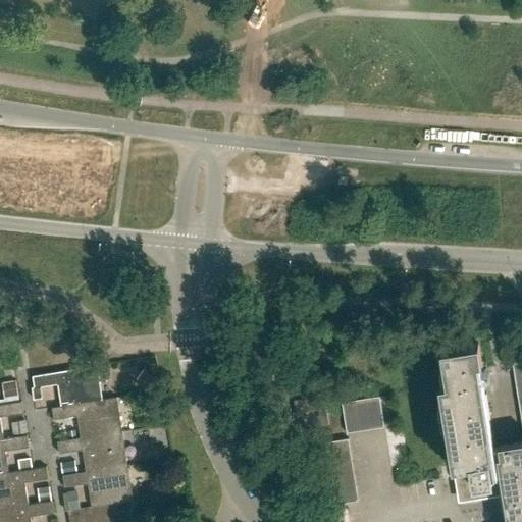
[(479,394),(475,362),(481,361),(478,343),(441,349),(448,383),(439,385),(453,467),(454,467),(455,470),(459,497),(467,494),(500,489),(504,513),(510,512),(511,521),(521,521),(521,440),(494,445),(486,393),(479,394)]
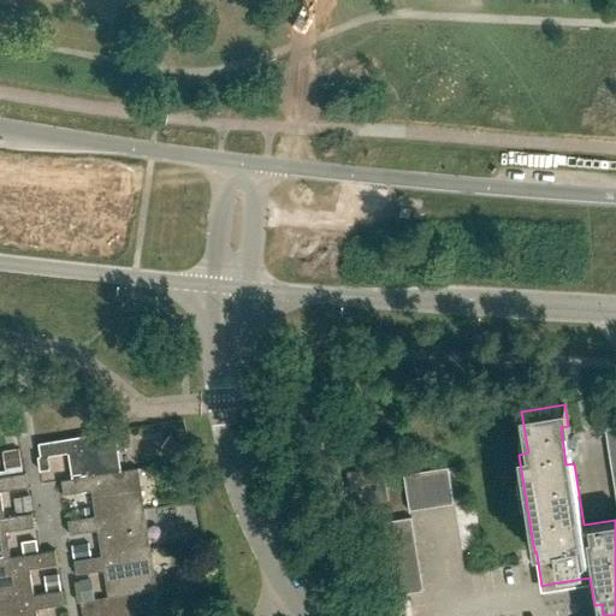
[(615,425),(604,427),(604,428),(615,501),(615,425)]
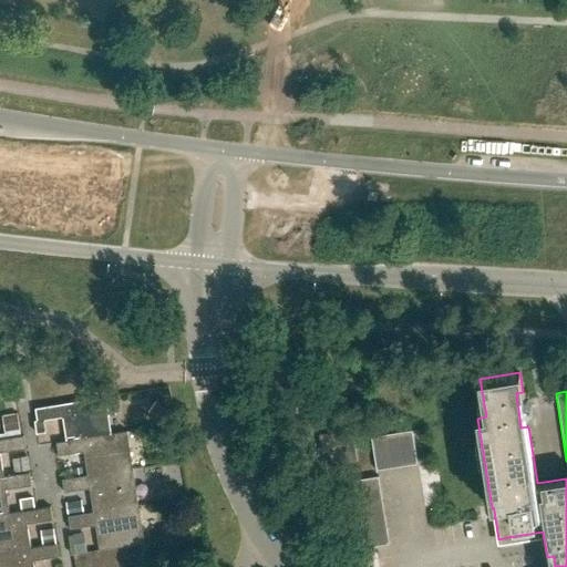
[(112,433),(105,397),(35,409),(38,420),(34,421),(37,433),(45,432),(43,420),(62,416),(66,441),(112,433)]
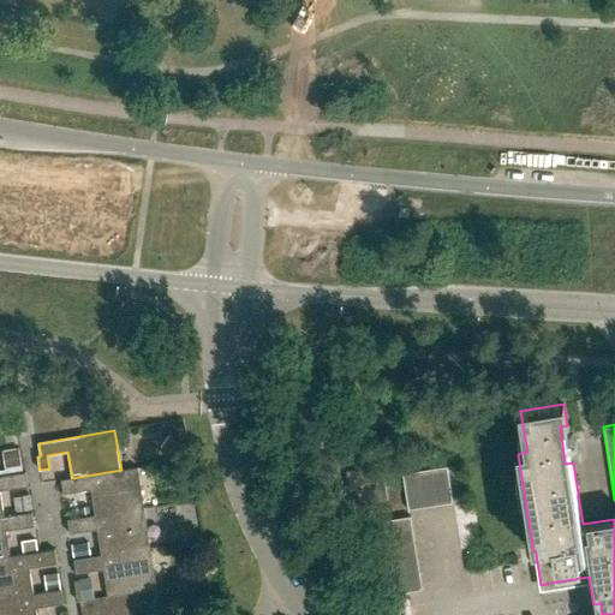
[(352,506),(388,501),(384,483),(382,465),(346,471),(352,506)]
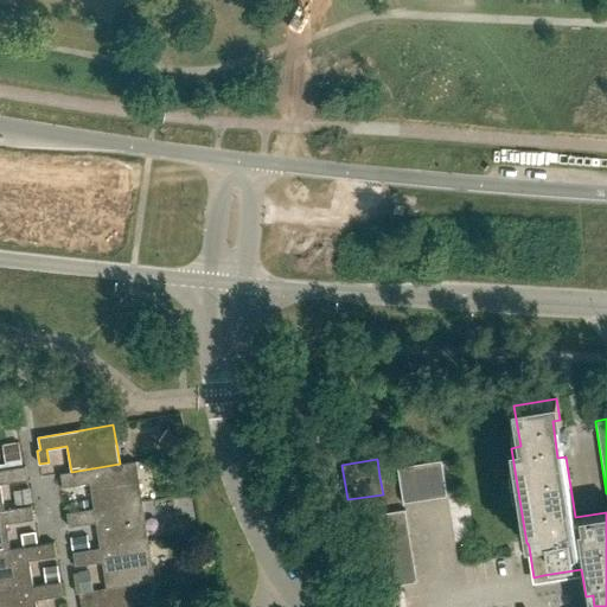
[(427,462),(433,498),(447,496),(442,464),(441,460),(427,462)]
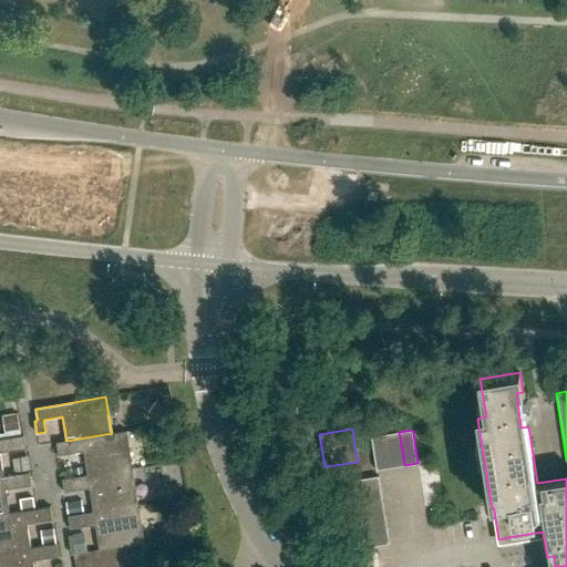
[(88,475),(133,467),(126,431),(112,433),(66,441),(57,442),(59,455),(84,451),(88,475)]
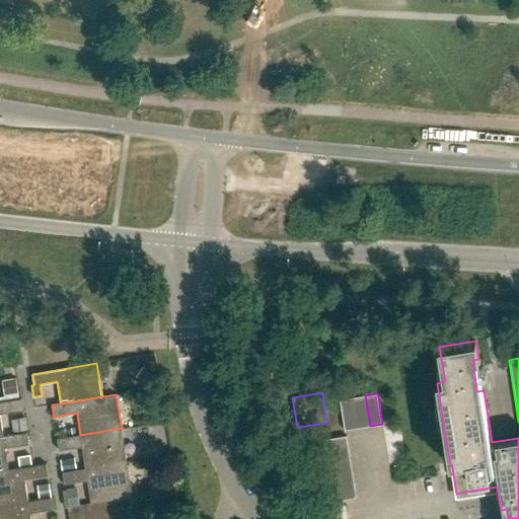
[(357,428),(370,426),(365,395),(353,397),(357,428)]
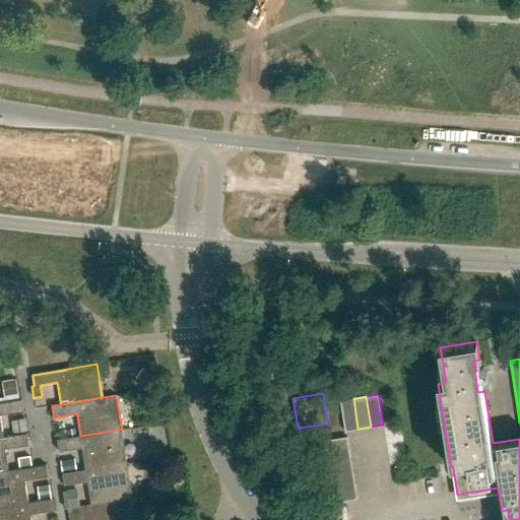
[(344,431),(358,429),(353,398),(340,400),(344,431)]
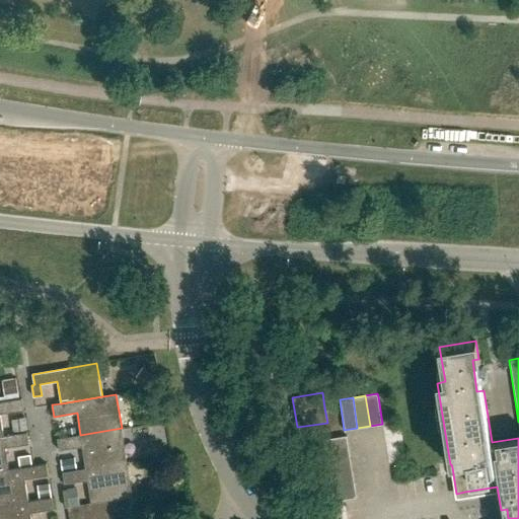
[(0,436),(4,436),(4,435),(0,414),(23,411),(21,398),(0,400),(0,436)]
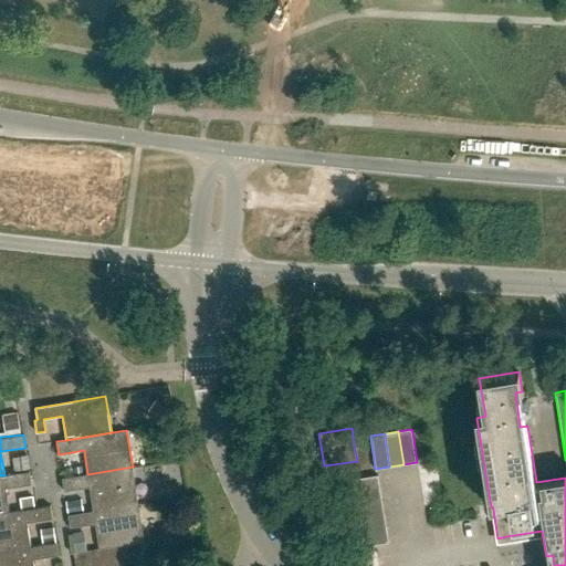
[(94,511),(138,504),(133,467),(87,474),(62,478),(64,491),(90,486),(93,511),(94,511)]
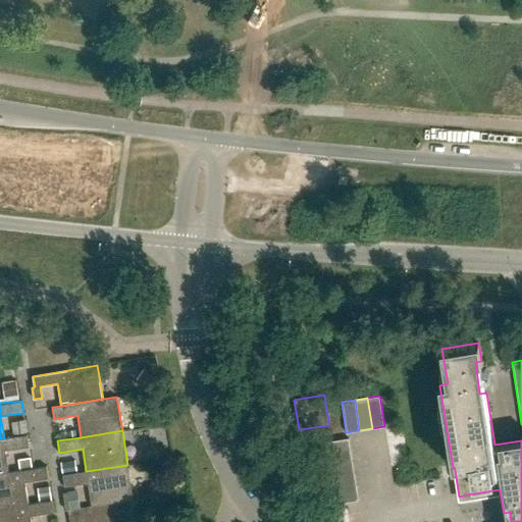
[(0,473),(9,472),(5,450),(29,447),(27,434),(4,437),(4,438),(0,438),(0,473)]
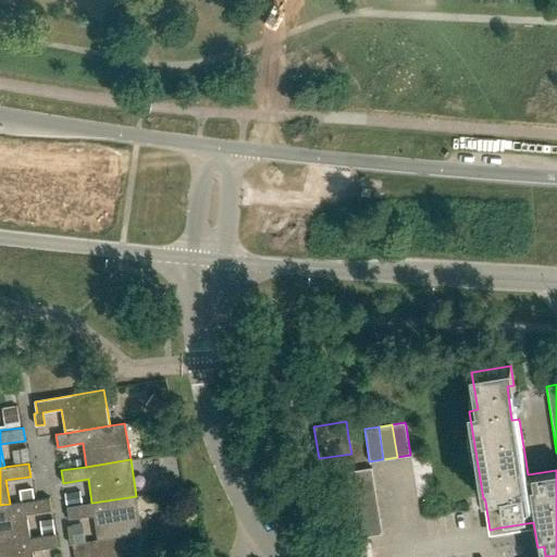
[(341,486),(373,481),(371,468),(338,473),(341,486)]
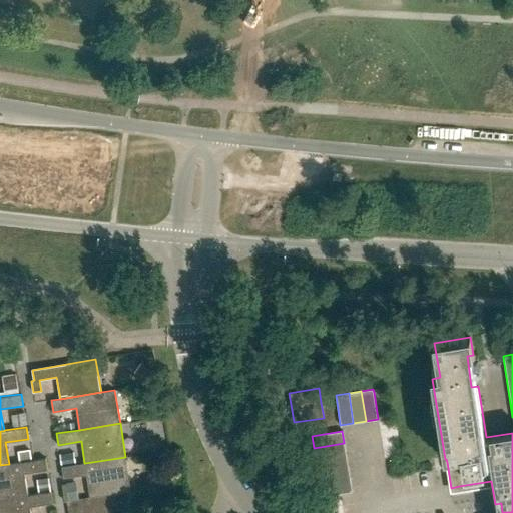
[(316,460),(346,455),(344,443),(314,448),(316,460)]
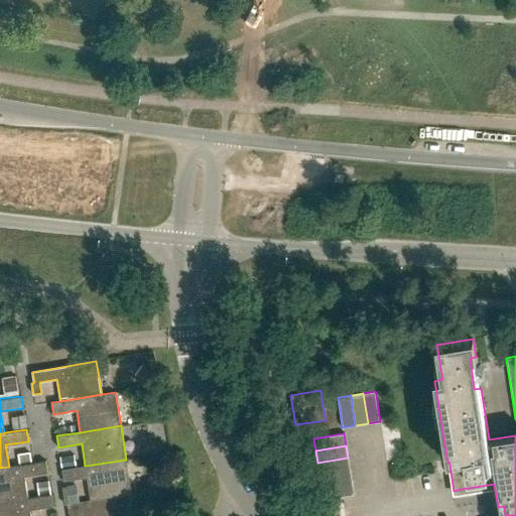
[(319,475),(350,470),(348,458),(317,463),(319,475)]
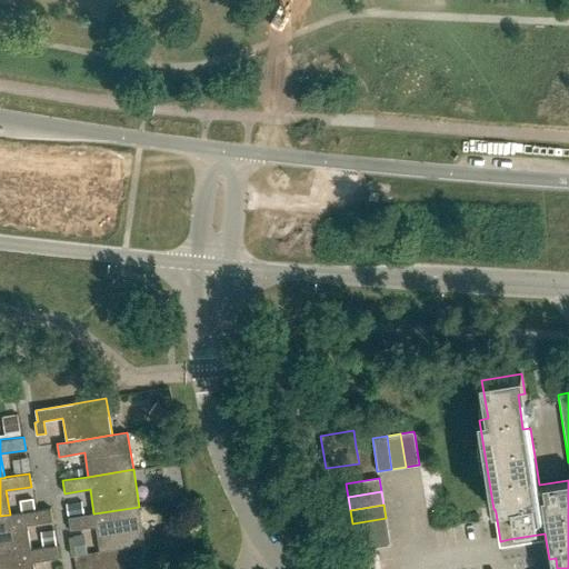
[(113,549),(128,547),(146,543),(139,507),(95,513),(93,513),(68,518),(70,530),(96,527),(100,551),(113,549)]
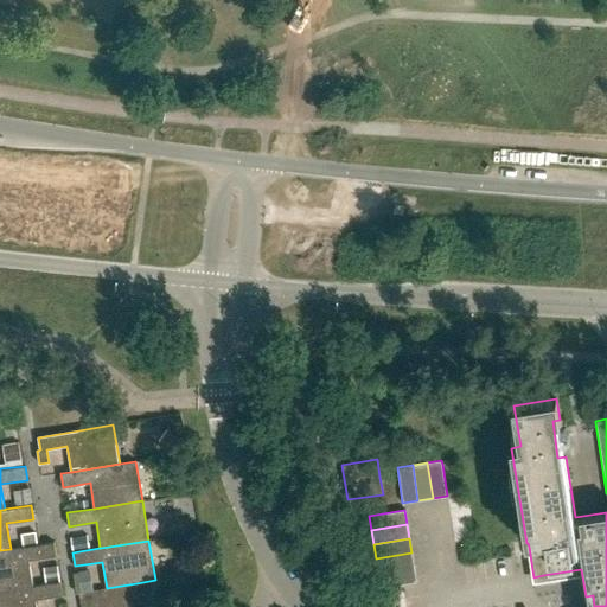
[(55,542),(40,544),(11,549),(0,550),(0,590),(33,586),(30,560),(57,556),(55,542)]
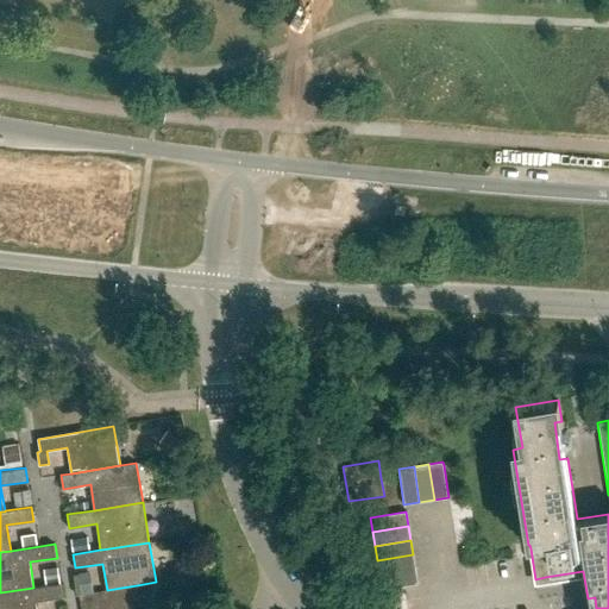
[(380,575),(415,569),(413,554),(377,560),(380,575)]
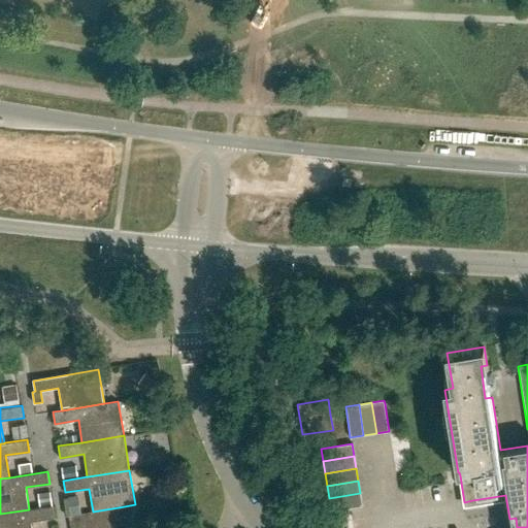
[(360,493),(329,498),(331,510),(362,505),(360,493)]
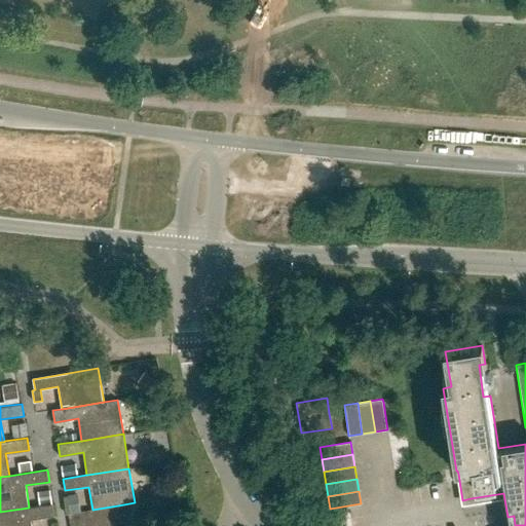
[(54,516),(52,503),(29,508),(0,512),(0,525),(31,525),(31,520),(54,516)]
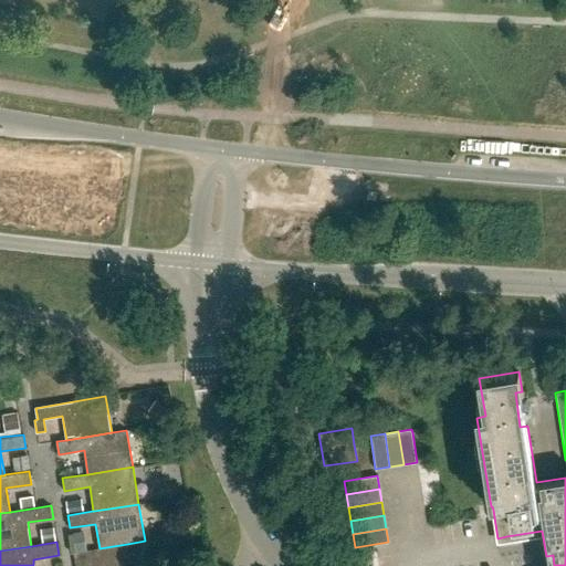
[(129,565),(127,544),(113,546),(116,565),(129,565)]
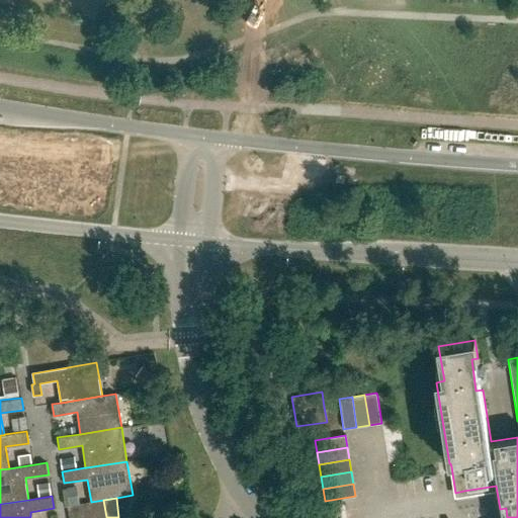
[(106,517),(103,500),(91,502),(93,517),(106,517)]
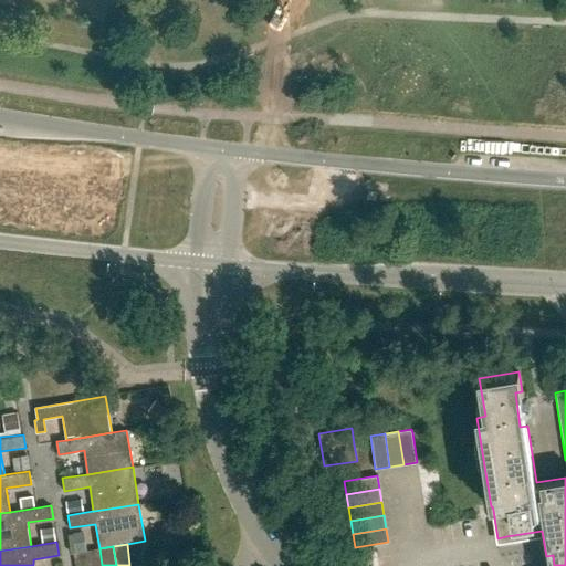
[(102,565),(100,548),(86,551),(88,565),(102,565)]
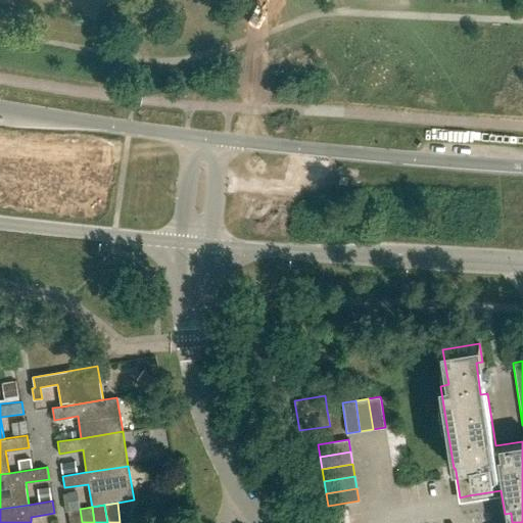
[(82,522),(80,509),(68,511),(69,522),(82,522)]
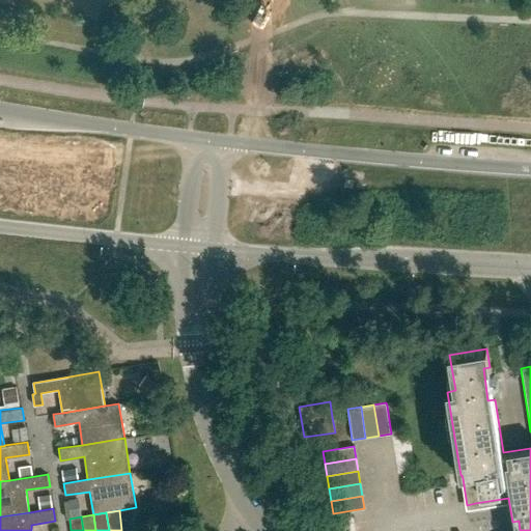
All buildings are outlined.
